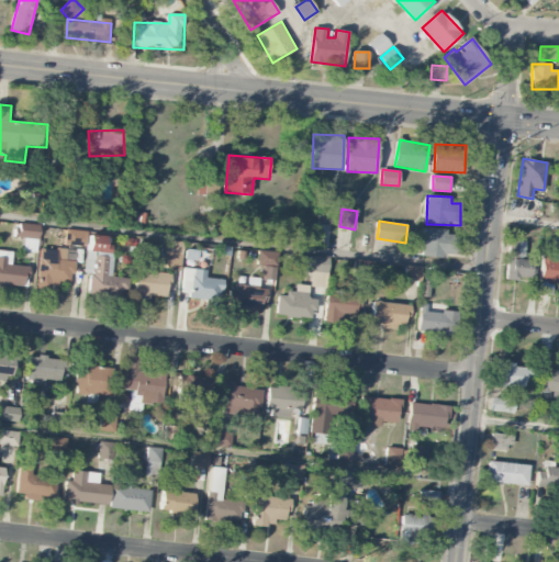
[(26,251),(40,251),(41,224),(20,224),(19,237),(26,237),(26,251)]
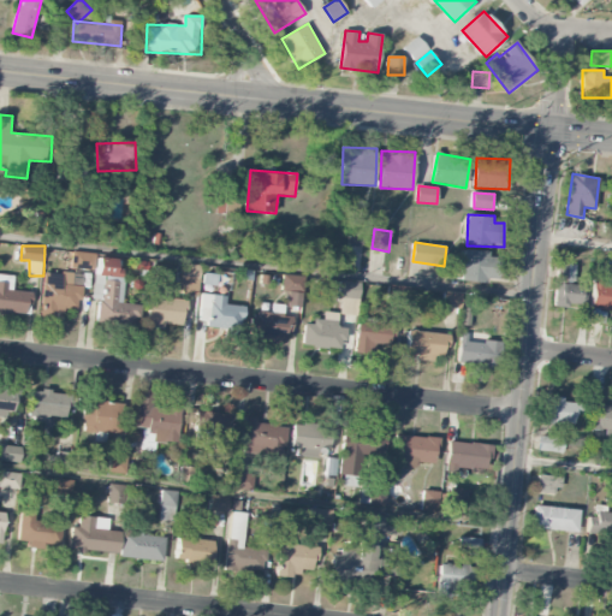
[(463,282),(488,282),(489,273),(499,274),(500,260),(491,259),(492,250),(464,249),(463,282)]
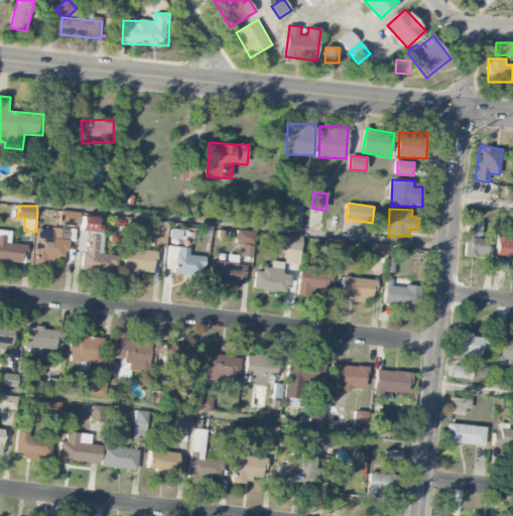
[(81,213),(62,210),(61,224),(79,226),(81,213)]
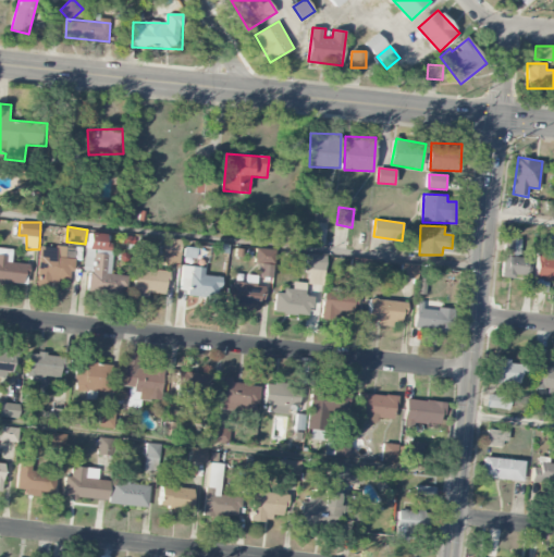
[(87,270),(91,271),(90,293),(128,295),(130,275),(109,274),(110,243),(106,243),(106,234),(89,233),(87,270)]
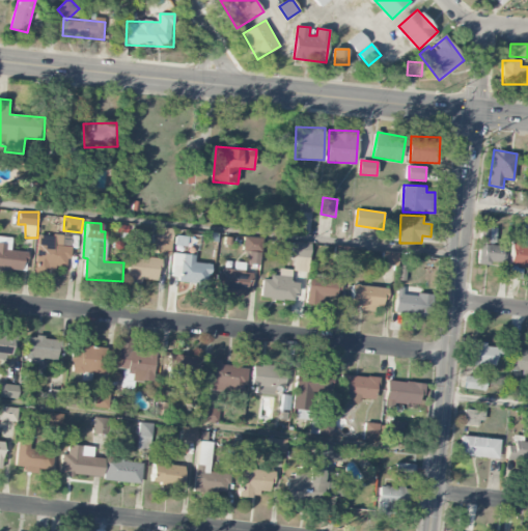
[(480,262),(506,264),(507,246),(497,245),(498,228),(481,227),(480,262)]
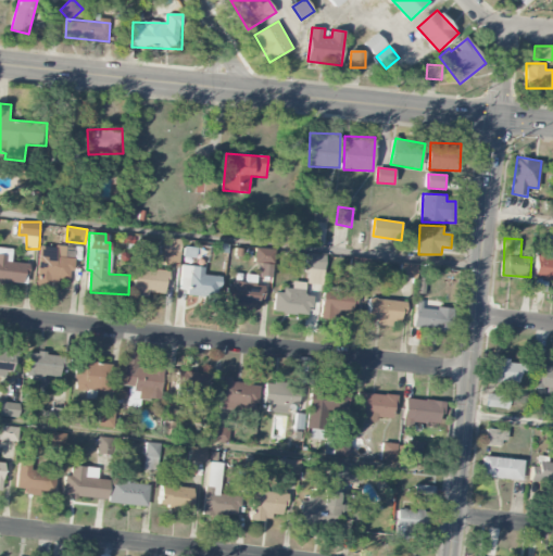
[(183,239),(166,239),(165,266),(181,267),(183,239)]
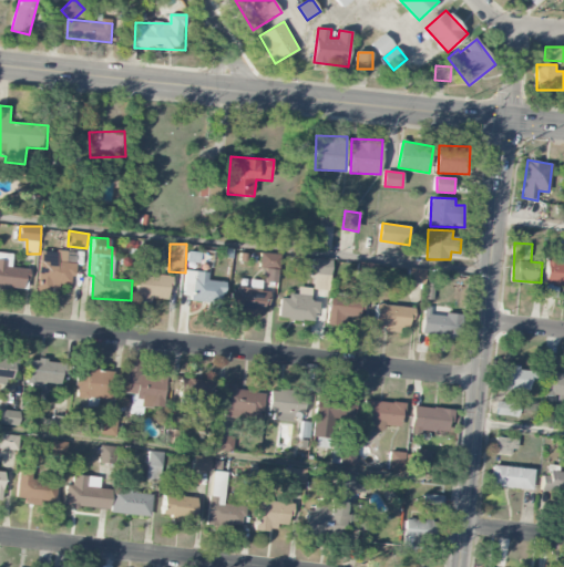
[(42,250),(39,292),(55,294),(57,285),(74,286),(77,263),(68,263),(69,253),(42,250)]
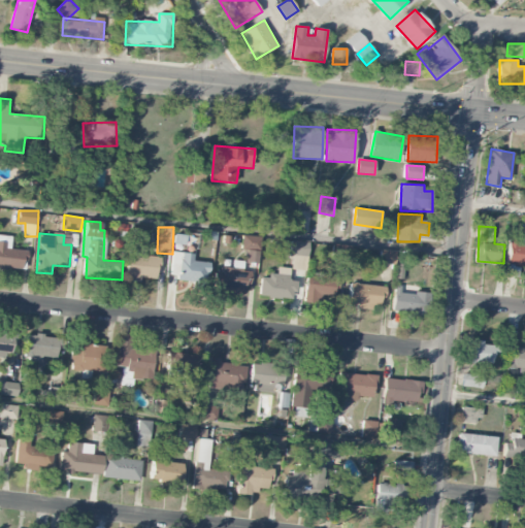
[(13,250),(13,236),(0,234),(0,268),(28,269),(29,250),(13,250)]
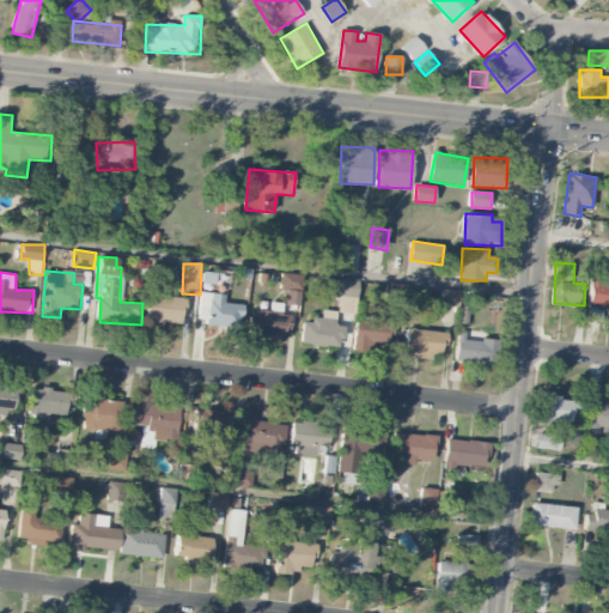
[(303,305),(304,274),(282,273),(282,290),(288,290),(287,305),(303,305)]
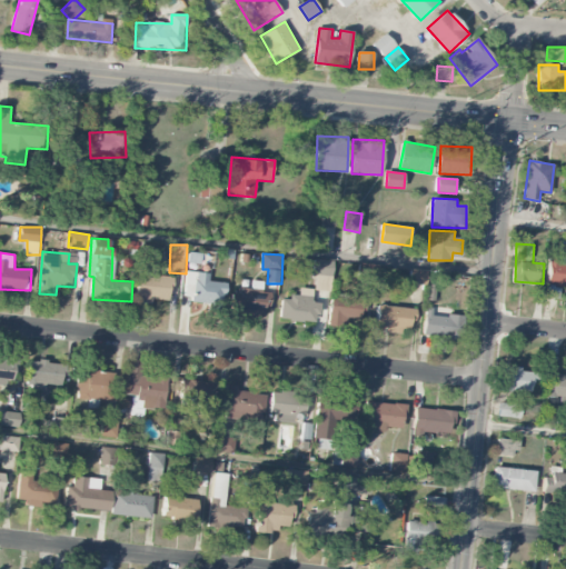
[(565,259),(550,258),(549,287),(565,288),(565,259)]
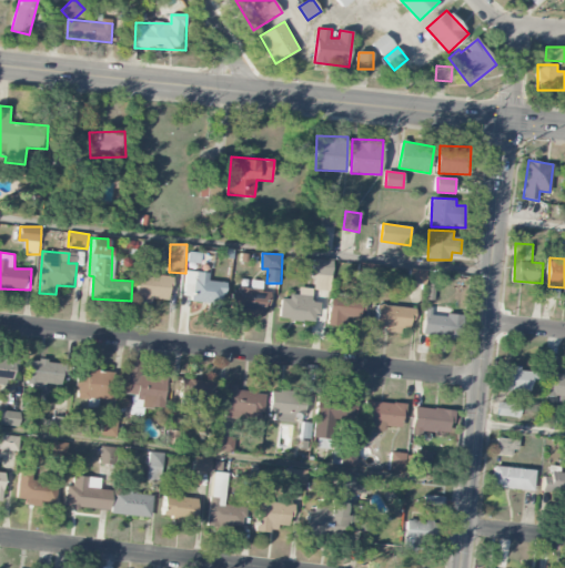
[(334,261),(315,260),(314,274),(334,275),(334,261)]
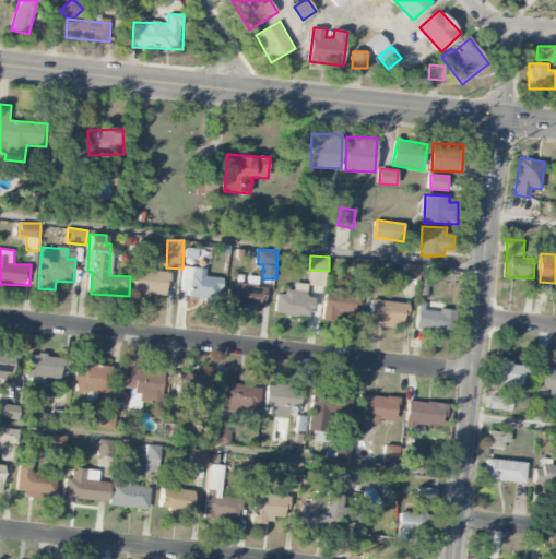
[(374,260),(355,259),(354,274),(373,274),(374,260)]
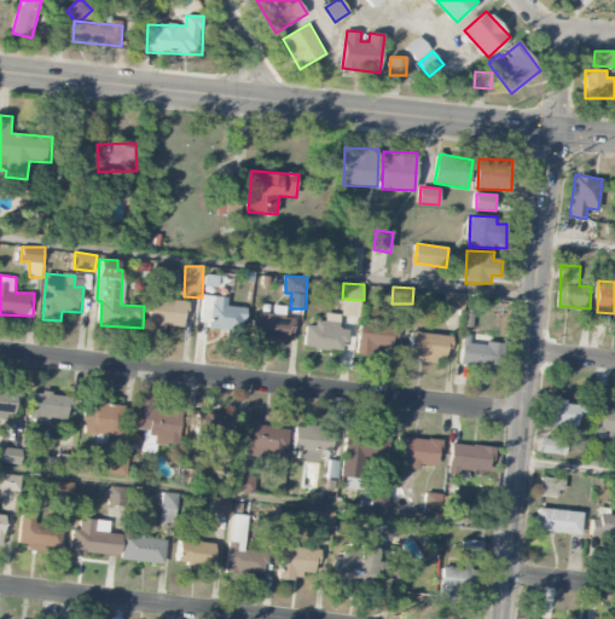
[(446,308),(464,311),(465,295),(447,293),(446,308)]
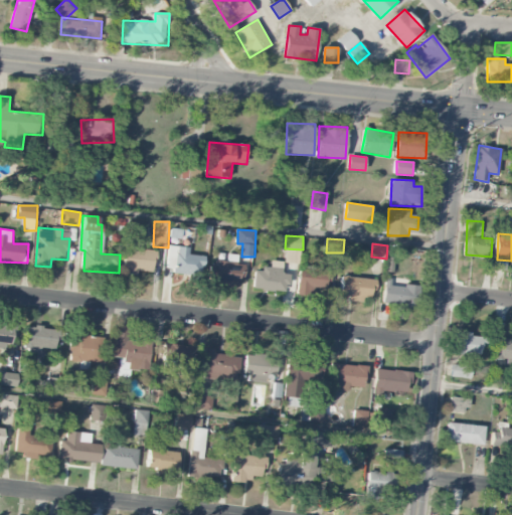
[(190,246),(170,245),(168,274),(203,275),(204,255),(190,254),(190,246)]
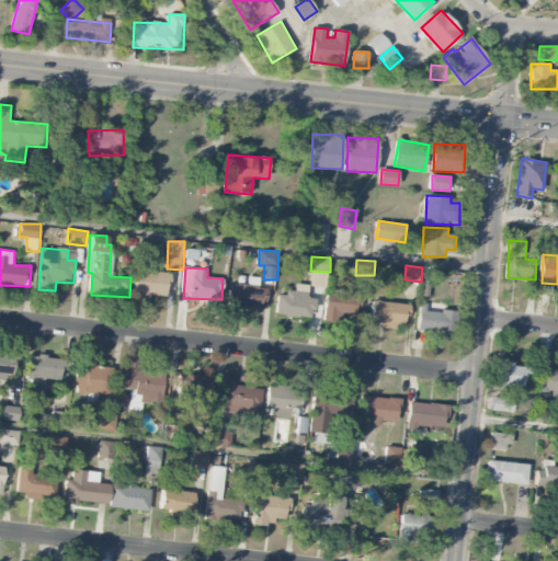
[(137,295),(168,298),(170,273),(139,270),(137,295)]
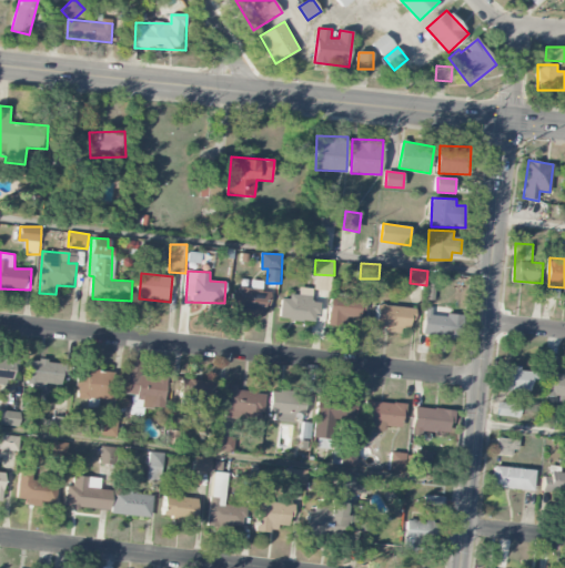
[(272,292),(264,292),(264,281),(253,281),(252,290),(233,288),(232,314),(272,315),(272,292)]
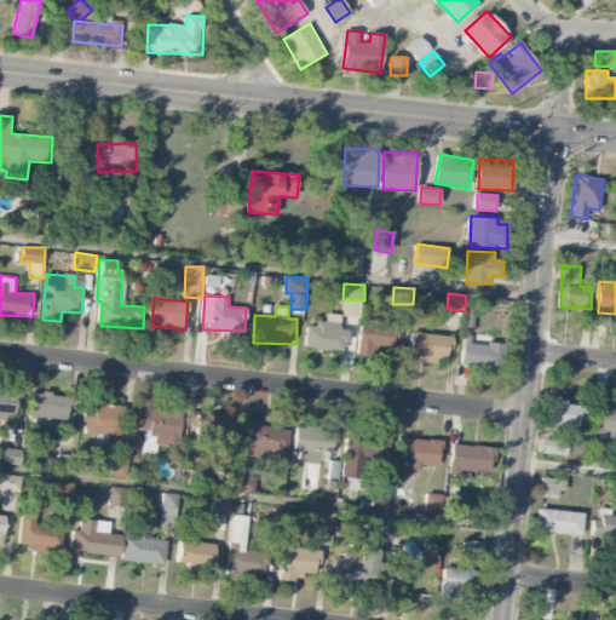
[(306,348),(346,351),(347,331),(340,329),(341,315),(328,314),(328,322),(318,321),(317,326),(309,326),(306,348)]
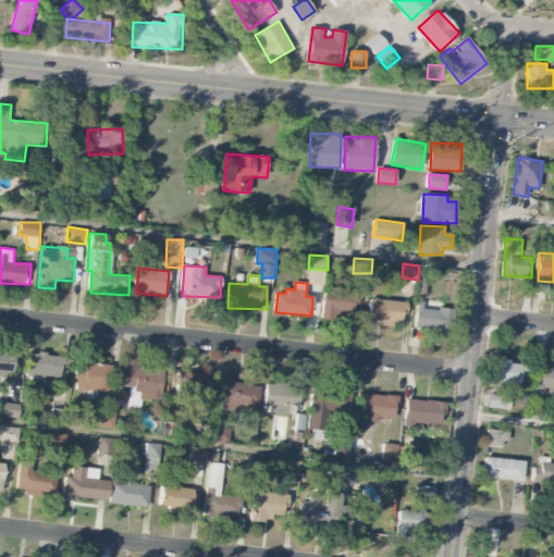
[(358,293),(325,292),(324,320),(343,320),(343,312),(358,312),(358,293)]
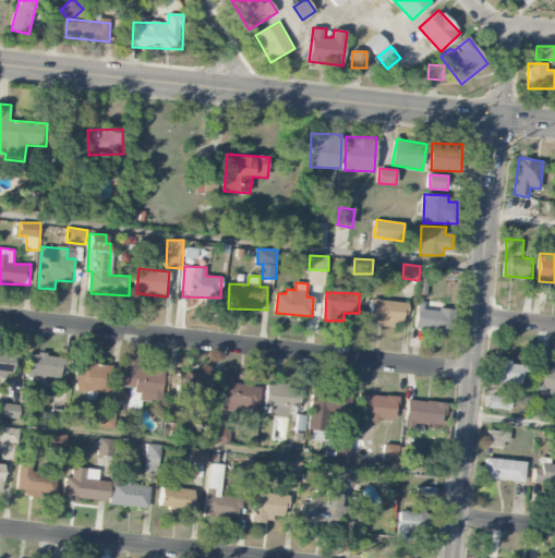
[(393,326),(394,320),(406,322),(407,303),(372,300),(370,324),(393,326)]
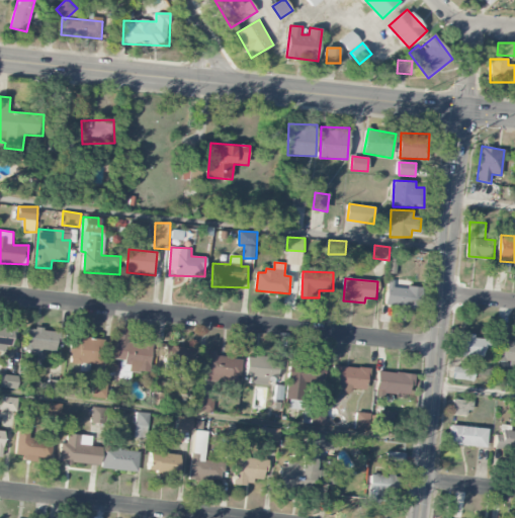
[(396,286),(396,280),(389,280),(388,306),(421,308),(423,288),(396,286)]
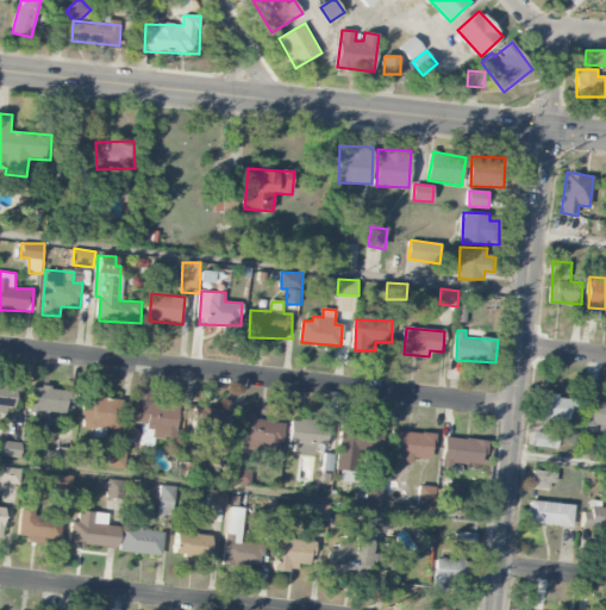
[(0,410),(16,411),(16,397),(20,397),(20,386),(0,384),(0,410)]
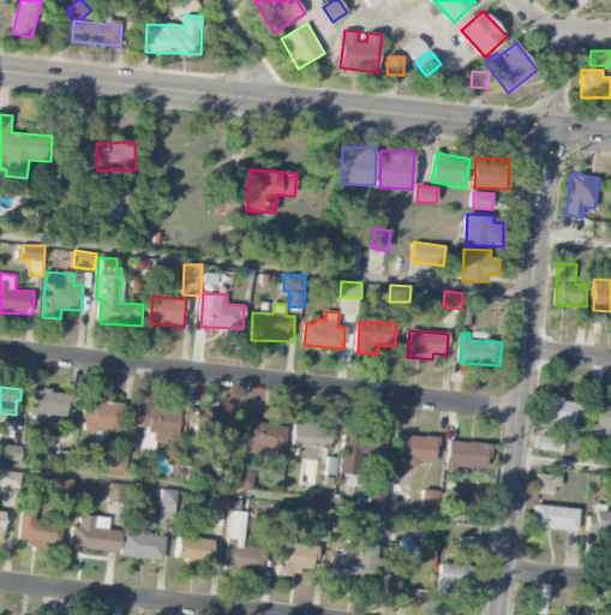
[(30,417),(69,422),(71,393),(33,389),(30,417)]
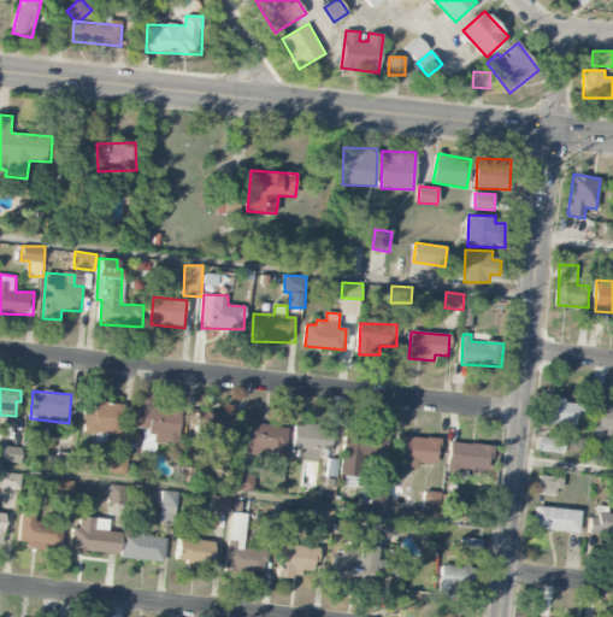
[(137,428),(147,428),(146,442),(180,444),(181,410),(154,409),(155,392),(139,391),(137,428)]
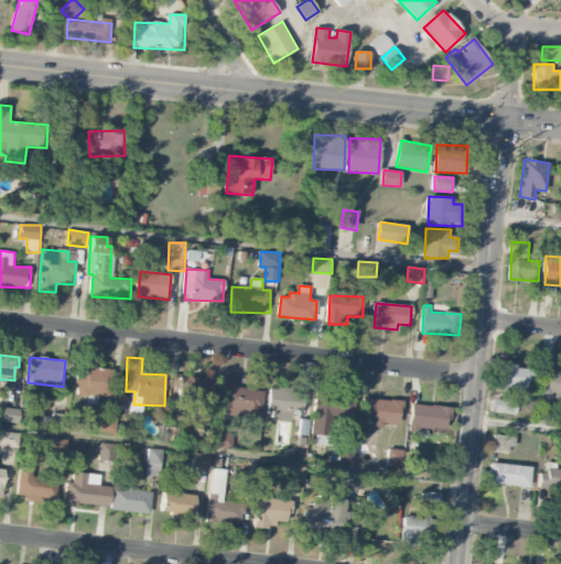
[(500,388),(528,389),(528,379),(533,379),(533,369),(519,368),(519,364),(502,362),(500,388)]
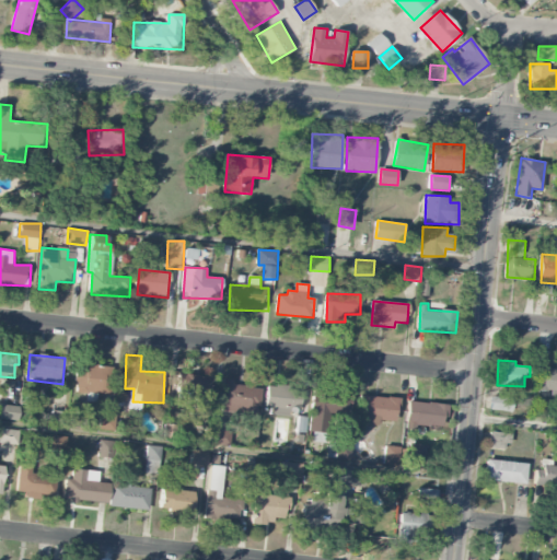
[(113,394),(114,366),(78,364),(77,393),(113,394)]
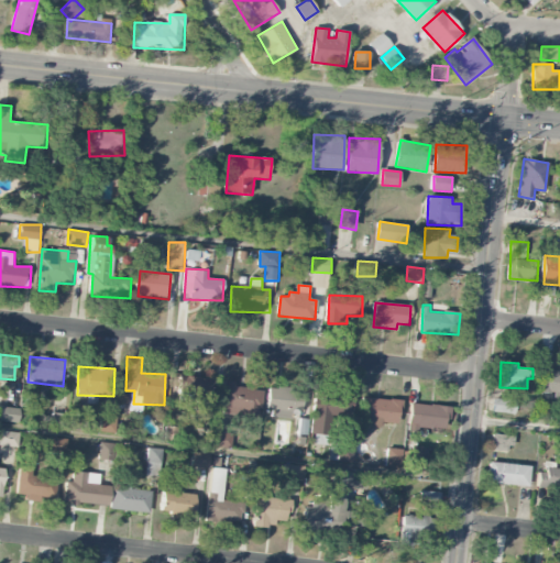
[(559,370),(545,370),(544,397),(559,397),(559,370)]
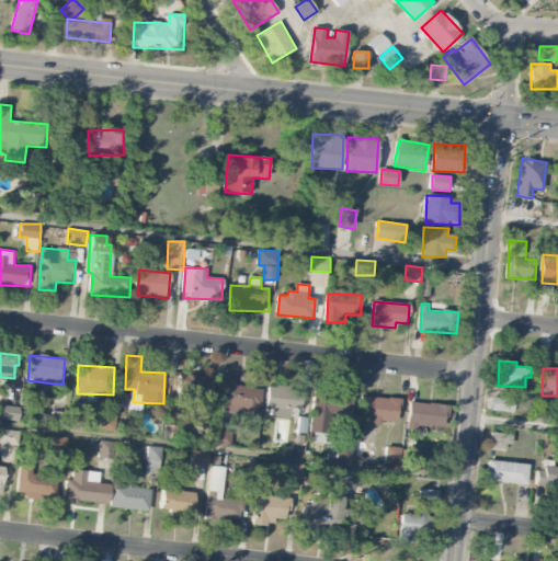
[(205,398),(205,375),(173,375),(173,398),(205,398)]
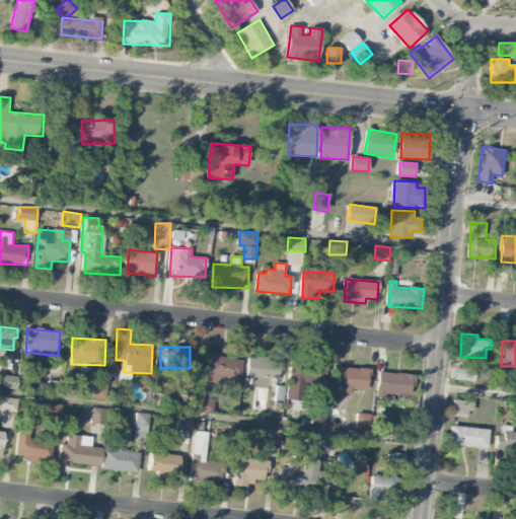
[(240,385),(242,360),(216,357),(217,352),(208,351),(205,381),(240,385)]
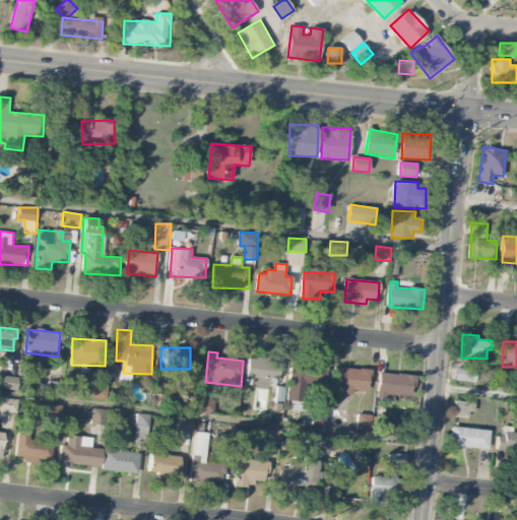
[(254,386),(271,387),(271,380),(279,381),(280,359),(249,358),(248,378),(254,378),(254,386)]
